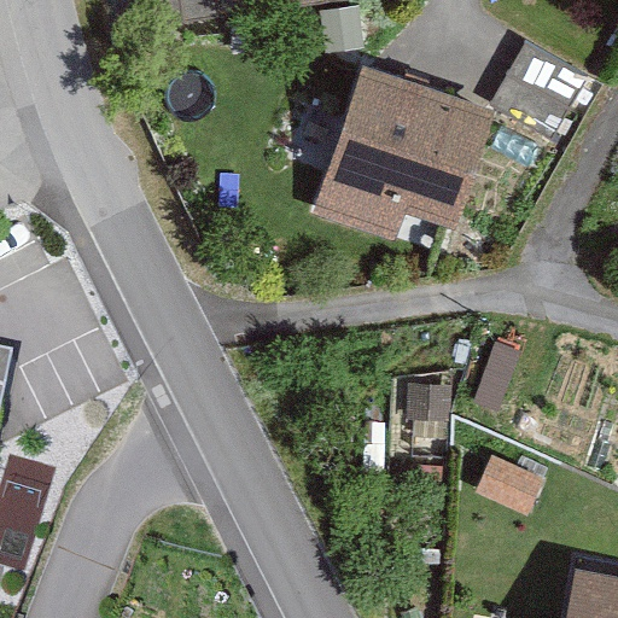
[(145,0),(150,33),(378,0),(145,0)]
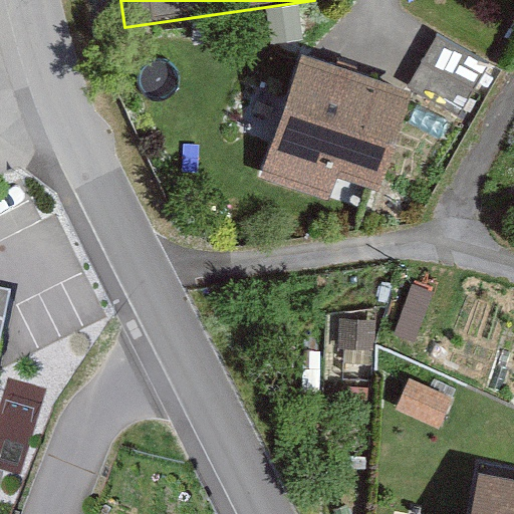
[(484,65),(436,43),(412,94),(421,98),(459,116),(484,65)]
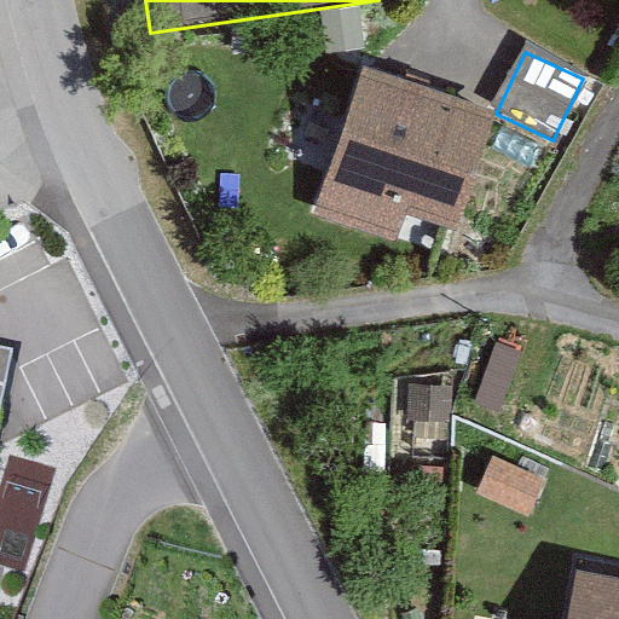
[(496,114),(375,71),(324,214),(404,243),(415,213),(467,231),(507,119),(496,114)]
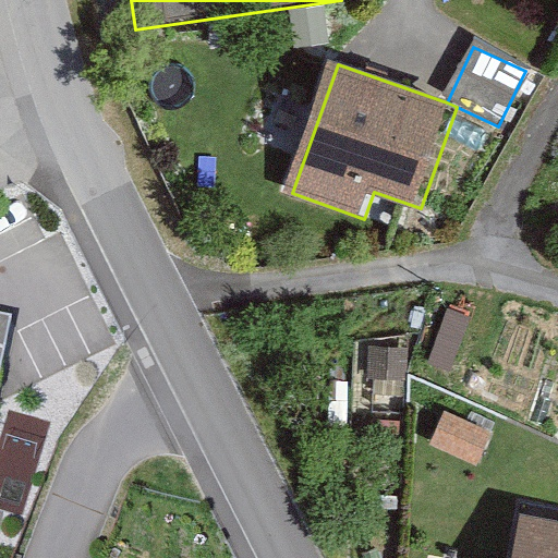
[(275,144),(304,149),(318,76),(290,71),(275,144)]
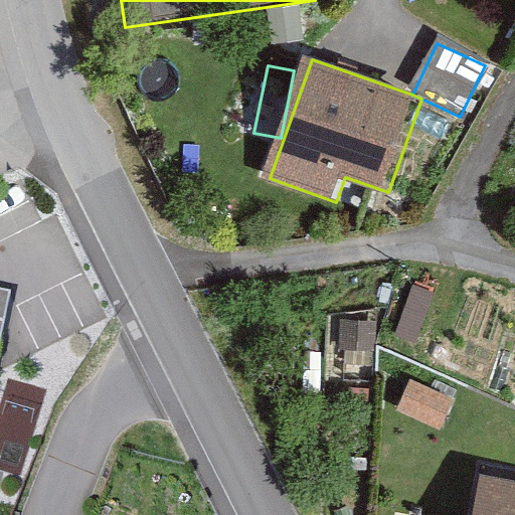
[(0,341),(11,291),(0,288),(0,341)]
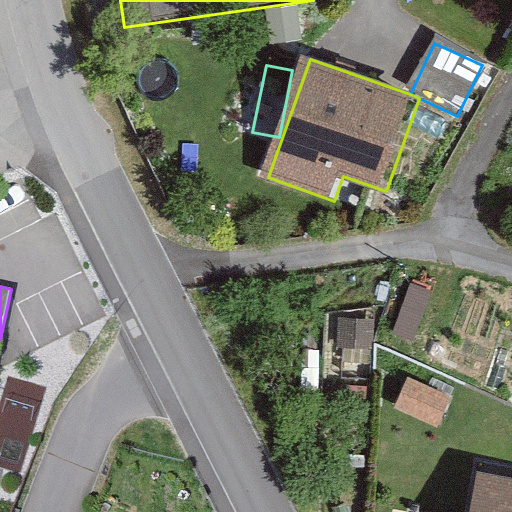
[(0,435),(24,445),(46,389),(6,374),(0,390),(0,435)]
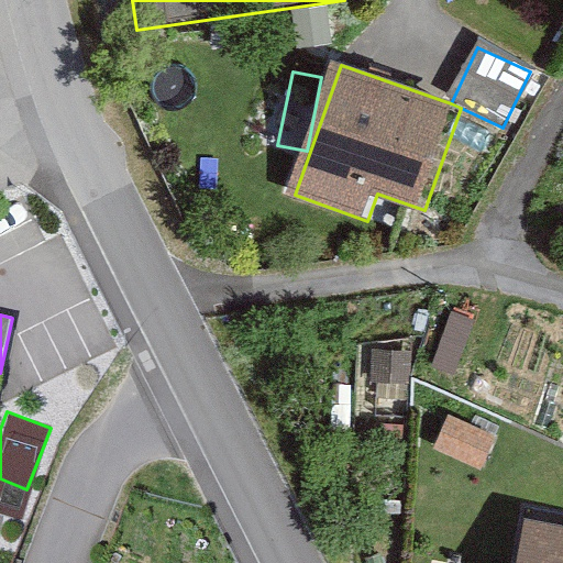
[(496,434),(449,416),(435,449),(482,467),(496,434)]
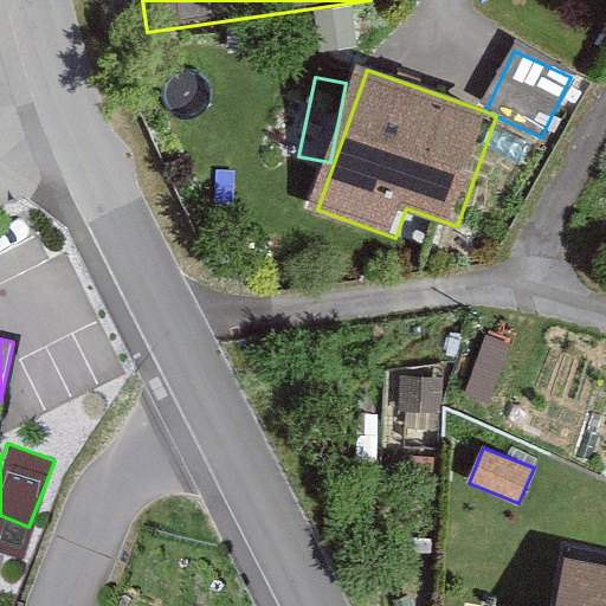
[(605,605),(605,571),(573,566),(566,605),(605,605)]
